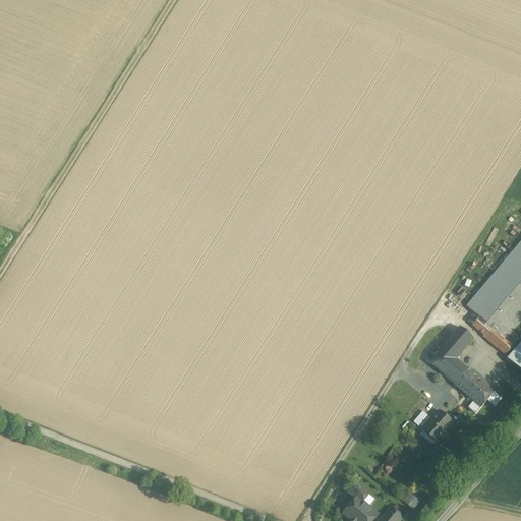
[(520,241),(467,308),(478,317),(471,327),(483,337),(490,328),(505,340),(520,321),(520,241)]
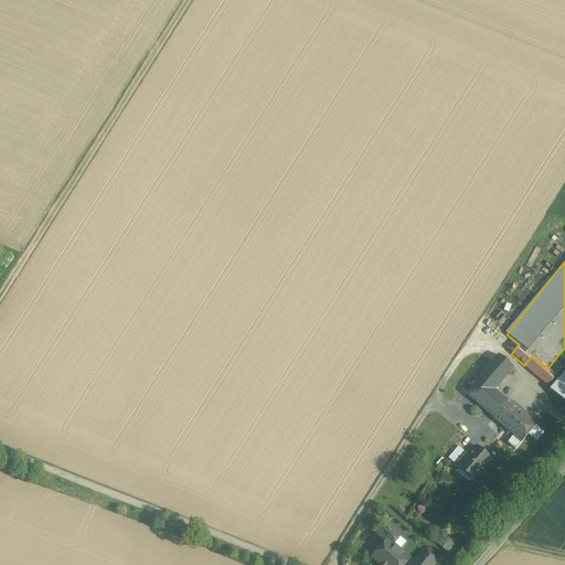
[(498,355),(466,394),(493,417),(505,402),(493,393),(513,369),(498,355)]
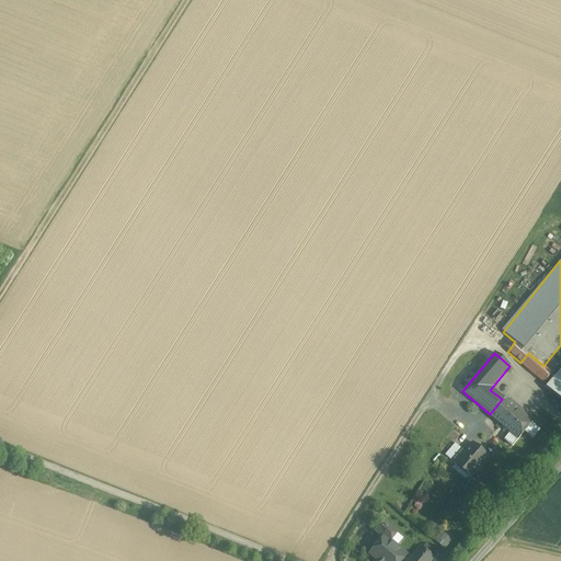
[(544,366),(528,353),(521,363),(544,384),(552,374),(544,366)]
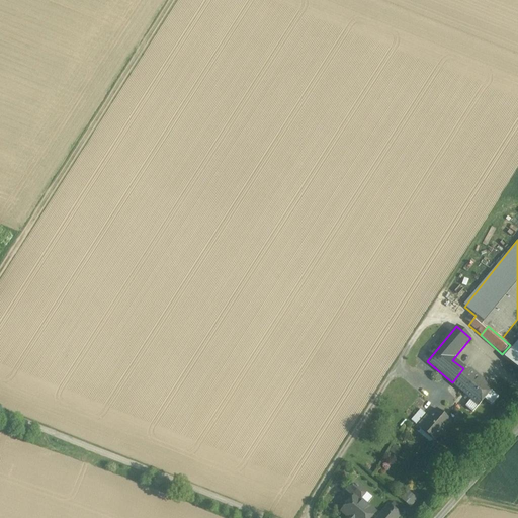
[(517,368),(517,342),(505,357),(517,368)]
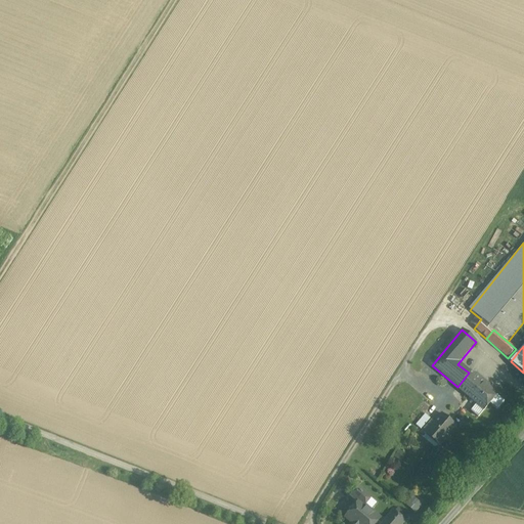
[(469,373),(457,387),(472,399),(483,385),(469,373)]
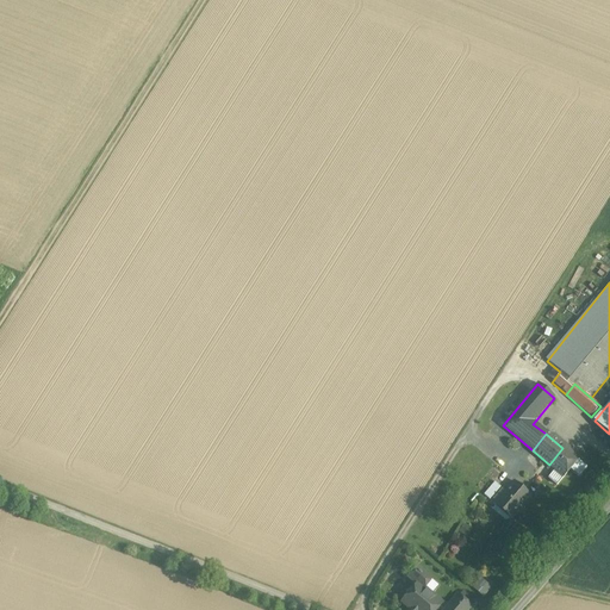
[(578,461),(562,448),(549,465),(565,478),(571,471),(578,477),(584,470),(577,462),(578,461)]
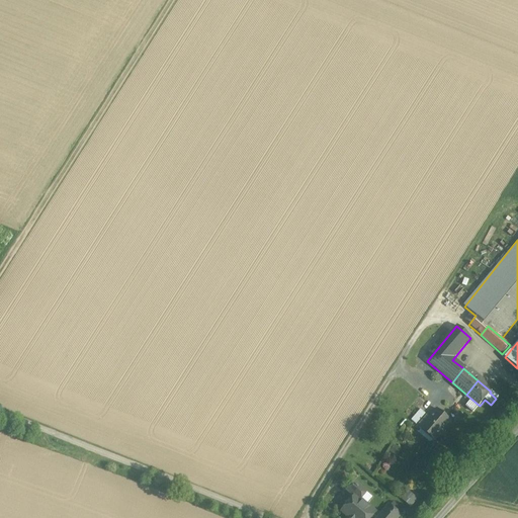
[(472,412),(478,407),(471,400),(465,405),(472,412)]
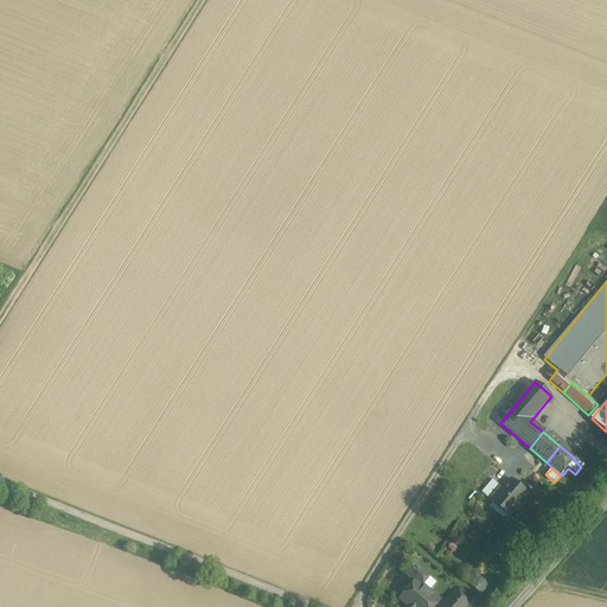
[(511,480),(504,490),(499,486),(491,498),(494,500),(492,504),(509,518),(528,493),(511,480)]
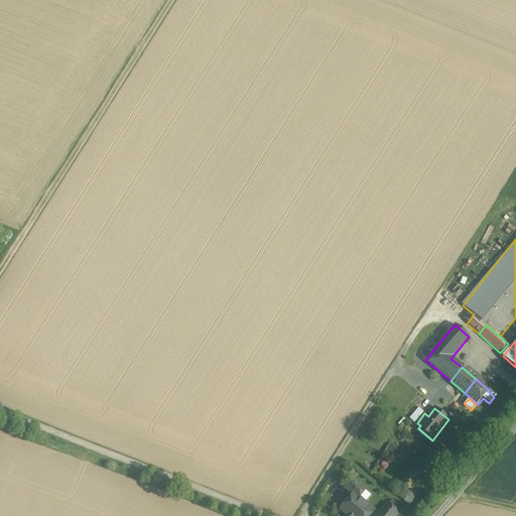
[(417,409),(410,418),(414,421),(421,412),(417,409)]
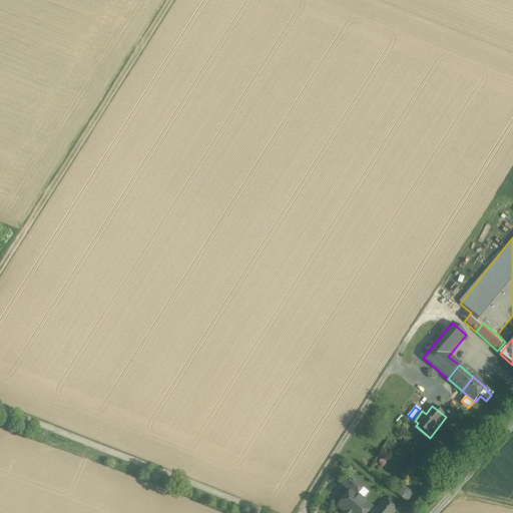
[(353,480),(346,488),(351,492),(338,506),(346,512),(345,512),(367,512),(371,508),(356,495),(363,487),(353,480)]
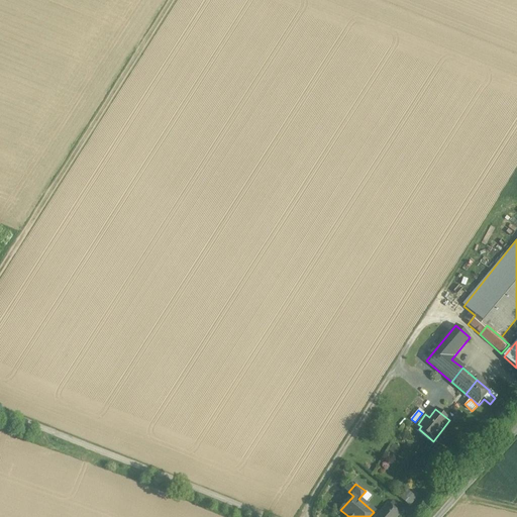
[(408,490),(401,498),(409,506),(417,497),(408,490)]
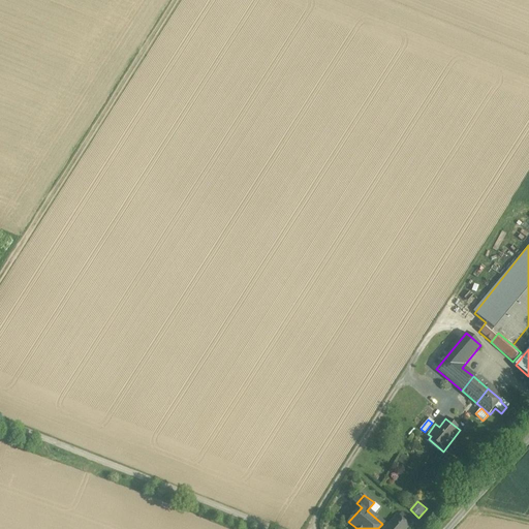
[(397,517),(385,528),(405,528),(408,526),(397,517)]
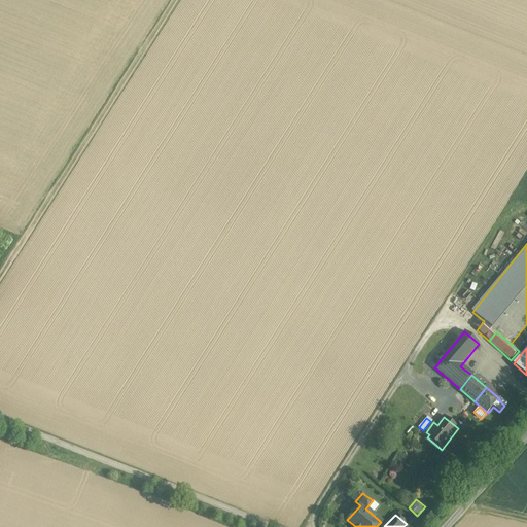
All buildings are outlined.
